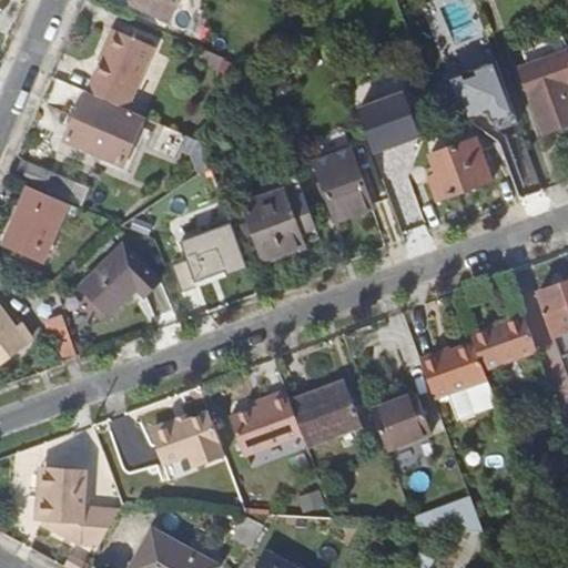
[(179,0),(137,0),(134,6),(170,21),(179,0)]
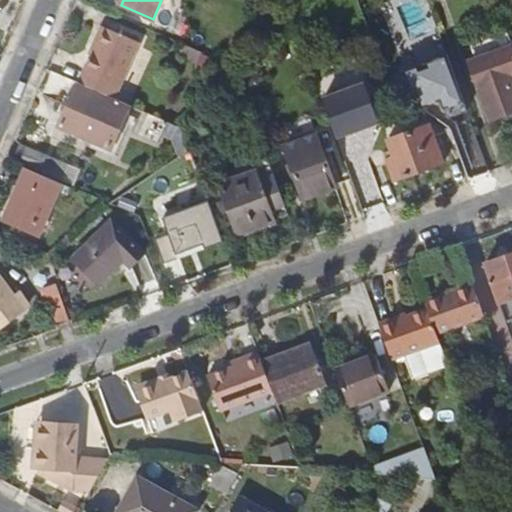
[(138,40),(102,26),(85,68),(86,69),(81,83),(98,90),(99,91),(115,97),(138,40)]
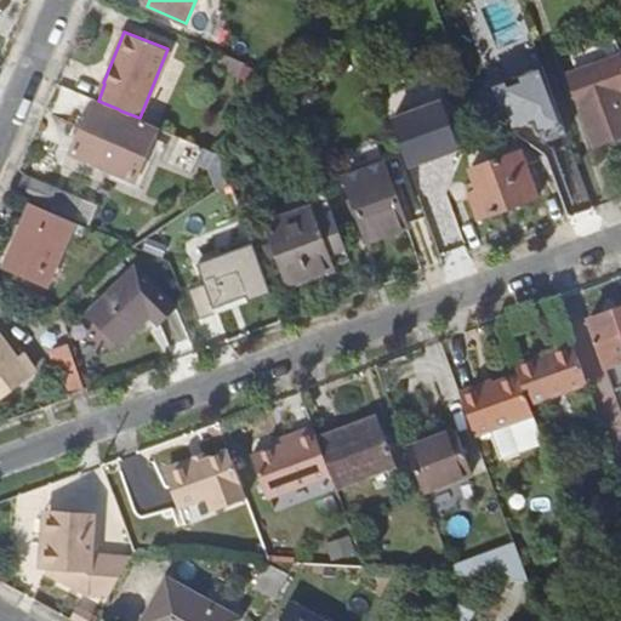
[(620,96),(620,63),(571,83),(581,110),(596,147),(620,137),(620,102),(619,97),(620,96)]
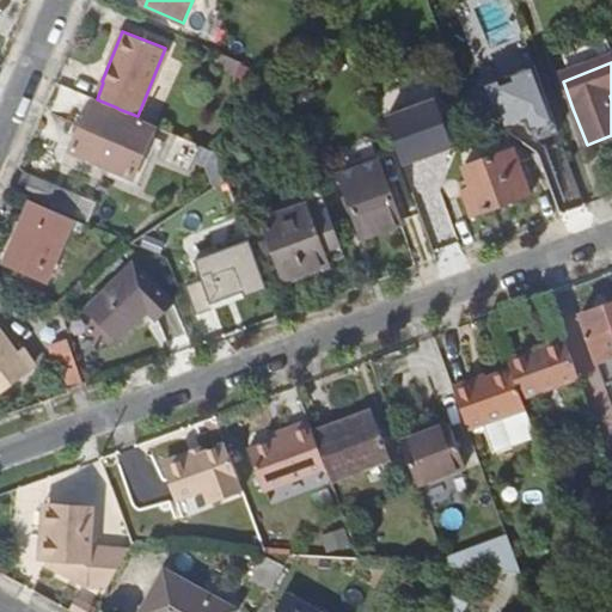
[(537,144),(560,134),(537,69),(485,89),(494,111),(499,109),(505,126),(513,123),(515,128),(530,123),(537,144)]
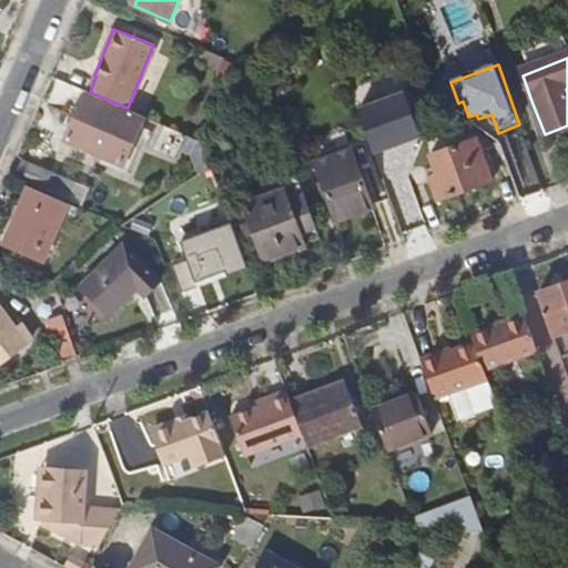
[(405,93),(357,111),(373,154),(413,140),(413,137),(419,134),(405,93)]
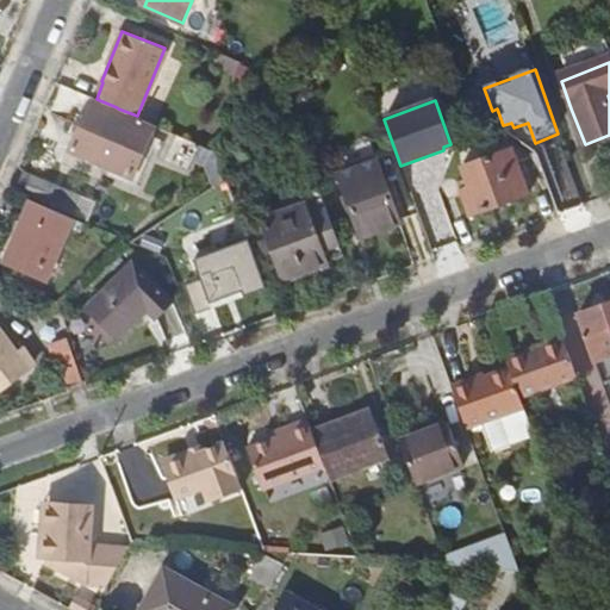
[(137,116),(118,109),(117,107),(114,113),(89,103),(70,150),(130,174),(153,123),(137,116)]
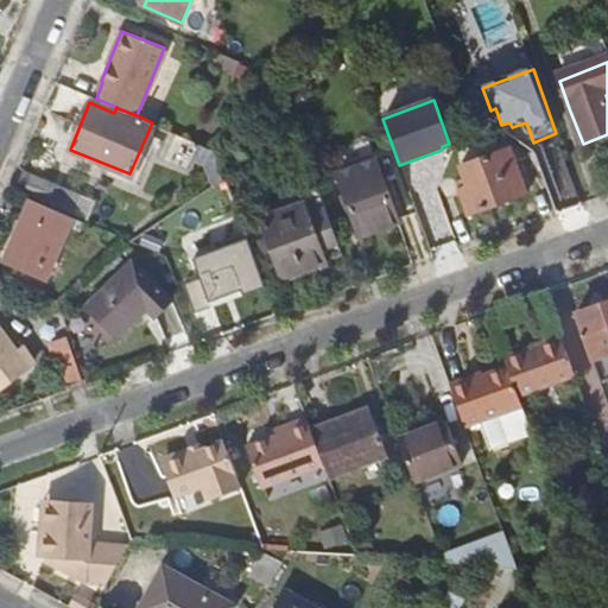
[(511,151),(464,169),(472,190),(462,194),(469,216),(527,195),(511,151)]
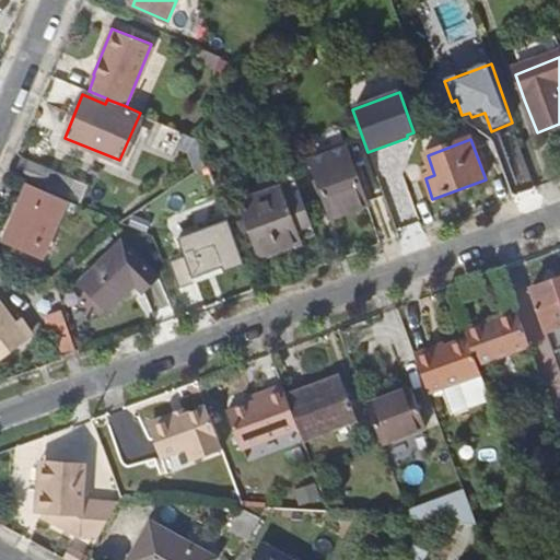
[(342,144),(317,153),(319,162),(313,165),(334,222),(366,210),(348,151),(345,152),(342,144)]
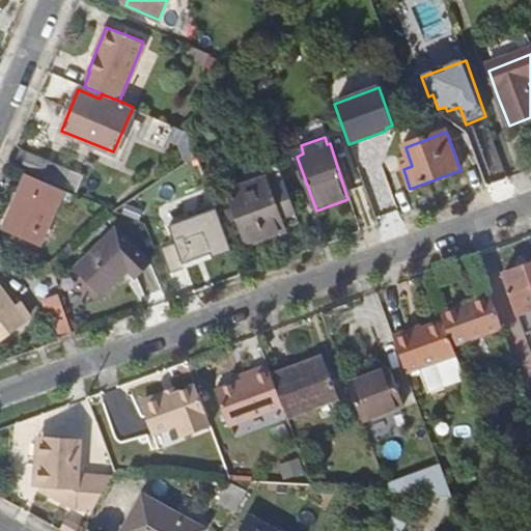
[(65,186),(73,171),(22,150),(15,166),(65,186)]
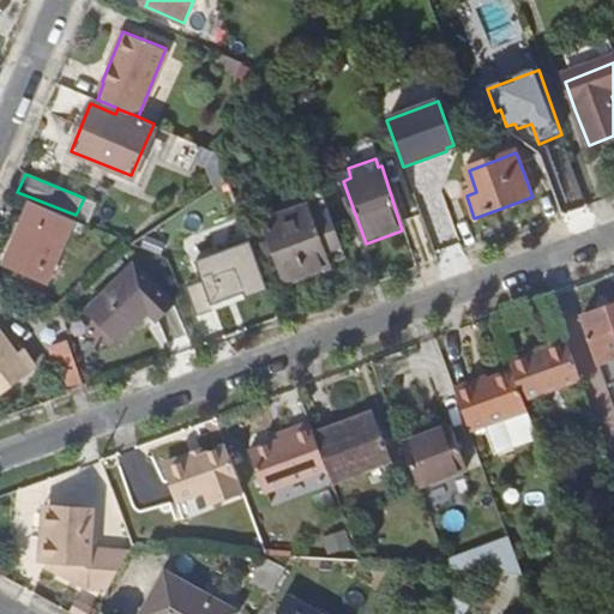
[(327,263),(347,254),(324,190),(302,198),(304,199),(305,208),(280,217),(264,223),(286,283),(329,268),(327,263)]
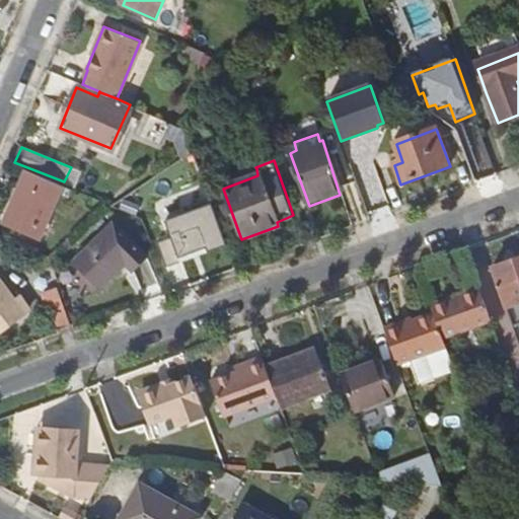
[(234,176),(236,183),(257,175),(256,168),(234,176)]
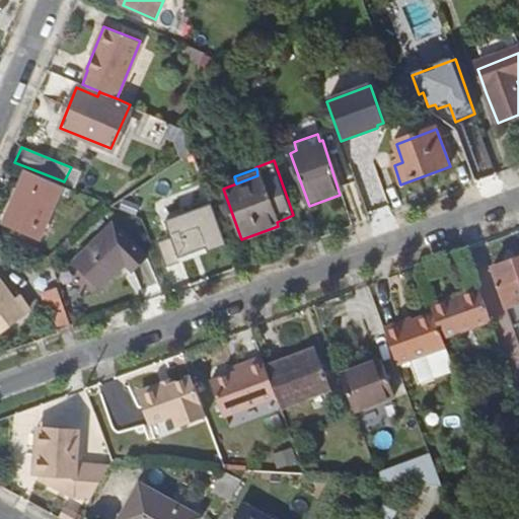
[(39,238),(63,184),(27,170),(5,224),(39,238)]
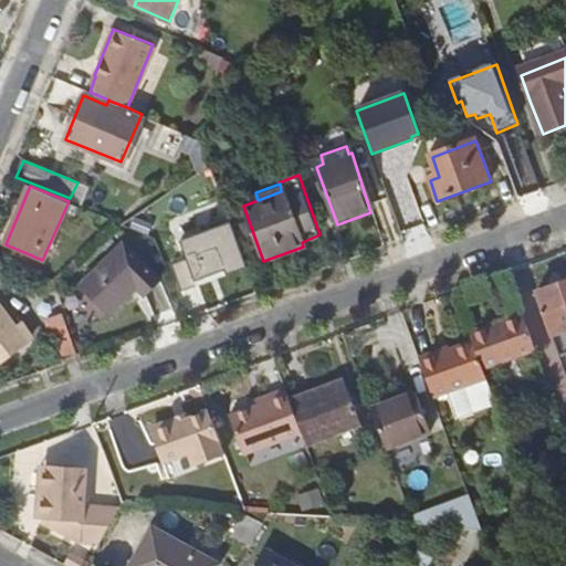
[(228,276),(249,269),(231,217),(203,227),(206,233),(182,241),(189,259),(176,263),(185,291),(198,286),(197,282),(227,271),(228,276)]
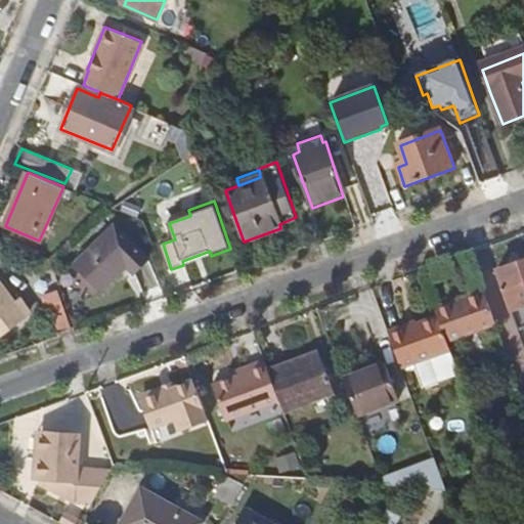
[(147,262),(116,227),(76,264),(101,292),(126,268),(133,275),(147,262)]
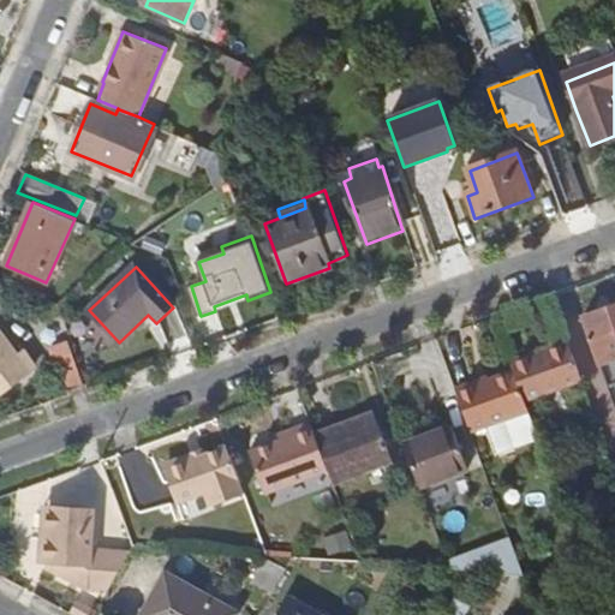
[(215,311),(248,300),(246,294),(214,306),(215,311)]
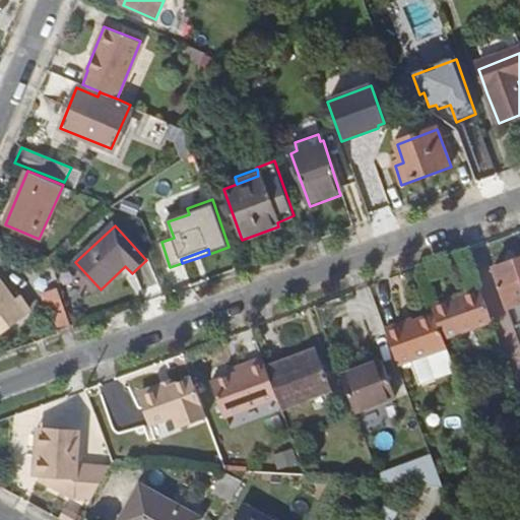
[(519,263),(494,273),(508,312),(519,307),(519,263)]
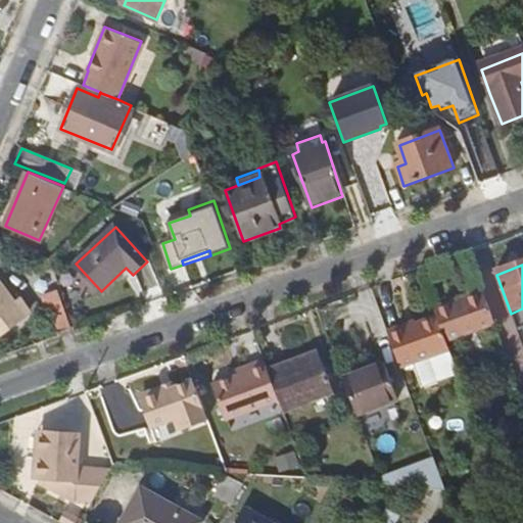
[(57,333),(70,328),(52,272),(37,276),(57,333)]
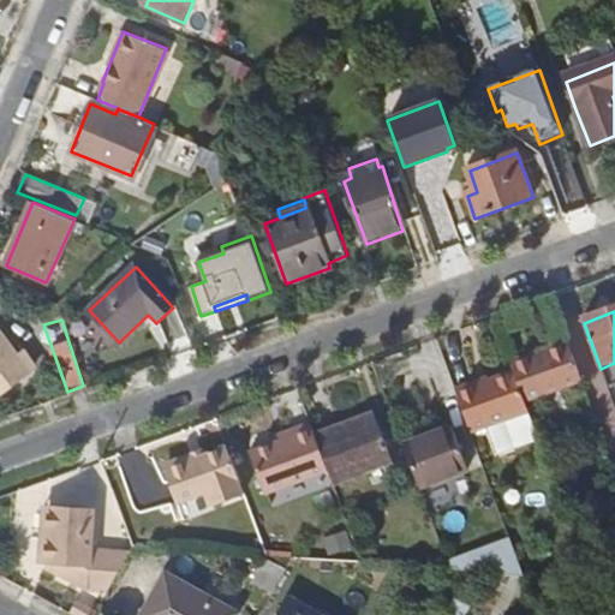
[(1,332),(0,332),(0,396),(31,374),(1,332)]
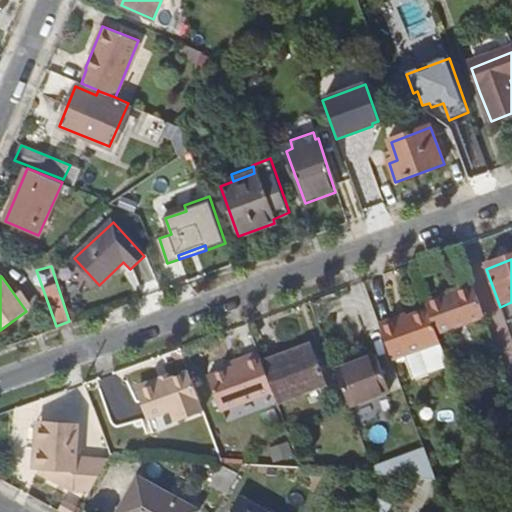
[(453,293),(441,297),(424,304),(427,312),(435,333),(483,315),(471,283),(452,290),(453,293)]
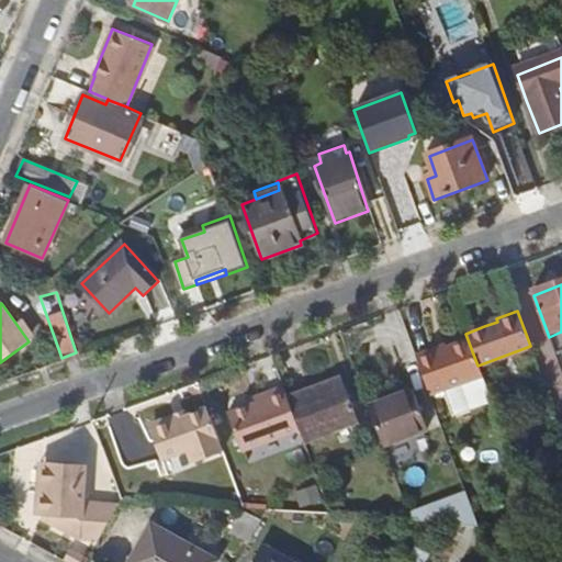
[(469,343),(447,351),(435,356),(433,351),(414,358),(428,396),(448,389),(457,415),(492,402),(478,366),(469,343)]
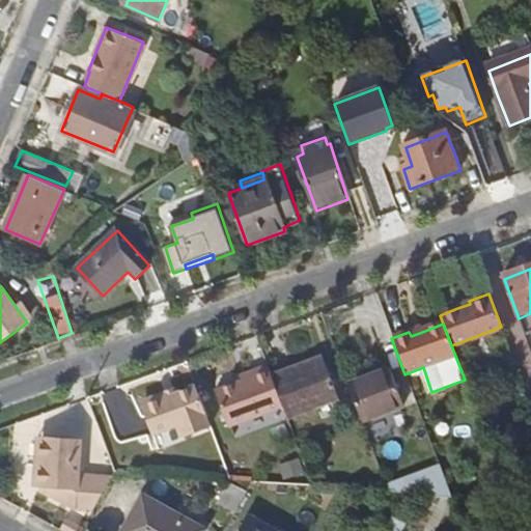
[(420,327),(409,332),(411,336),(422,332),(420,327)]
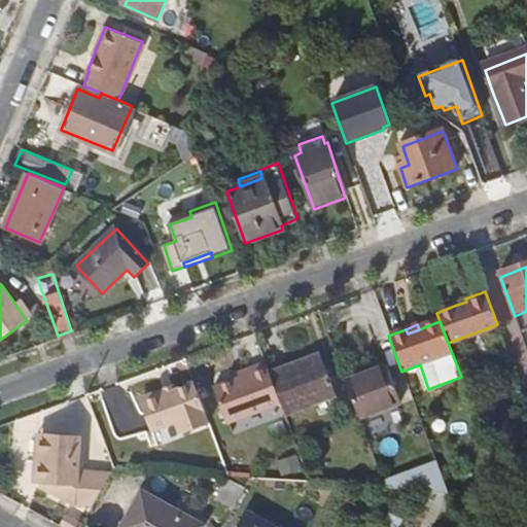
[(320,356),(270,375),(281,405),(285,417),(336,398),(320,356)]
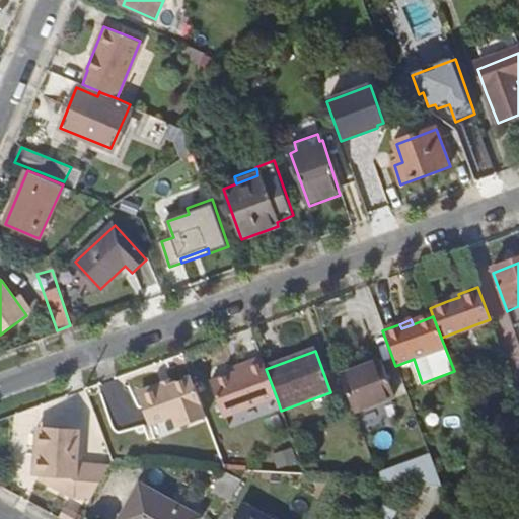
[(266,369),(262,359),(245,365),(247,369),(210,383),(223,419),(277,398),(266,369)]
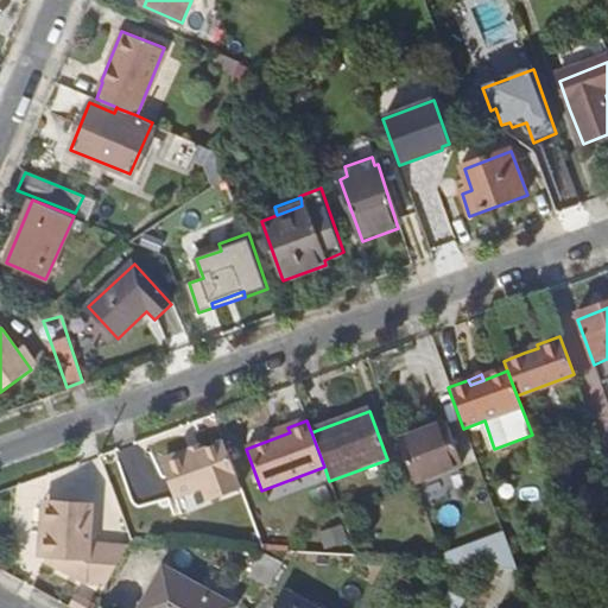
[(444,423),(398,439),(415,485),(462,468),(444,423)]
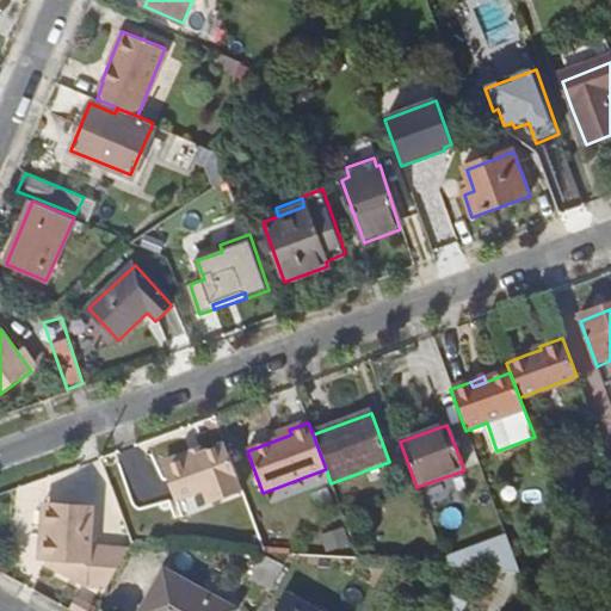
[(244,493),(226,445),(164,468),(176,503),(204,491),(209,506),(244,493)]
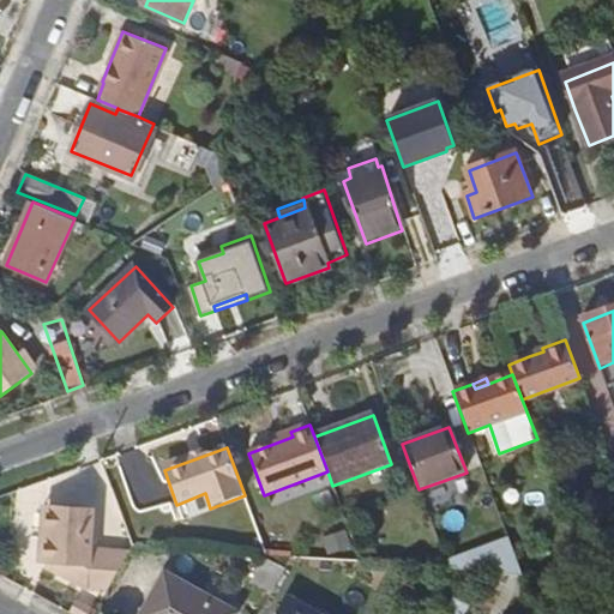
[(19,519),(42,518),(41,501),(18,503),(19,519)]
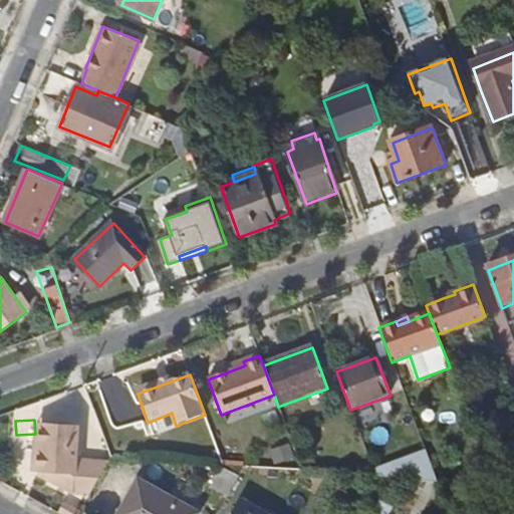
[(79,428),(42,427),(38,479),(73,498),(88,499),(107,469),(76,466),(79,428)]
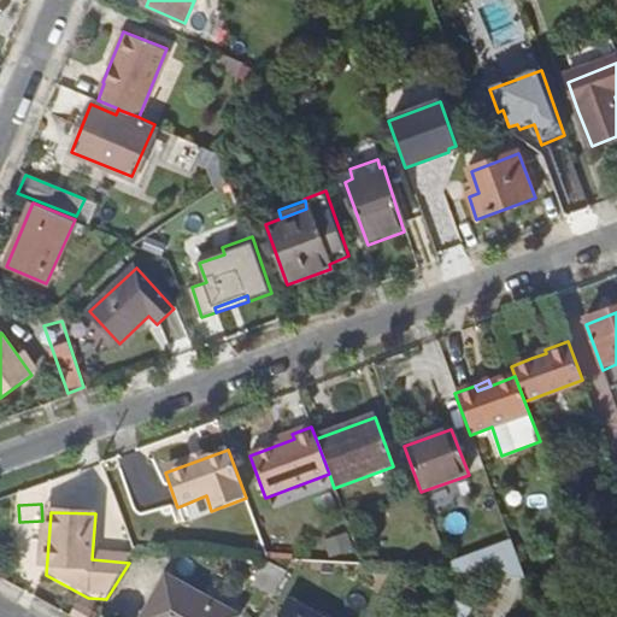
[(513,546),(450,570),(452,575),(493,577),(527,581),(513,546)]
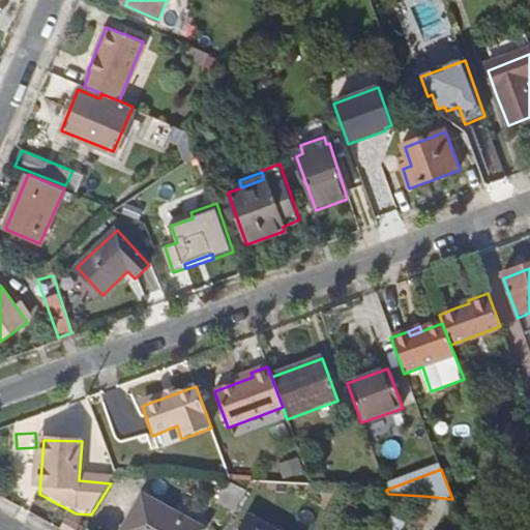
[(202,529),(204,528),(143,496),(124,529),(202,529)]
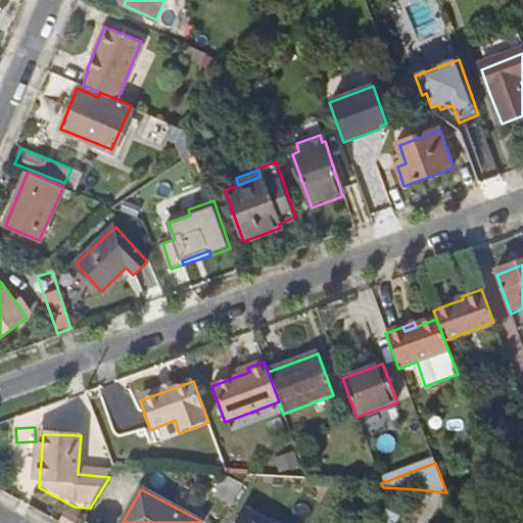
[(272,522),(247,510),(239,522),(272,522)]
